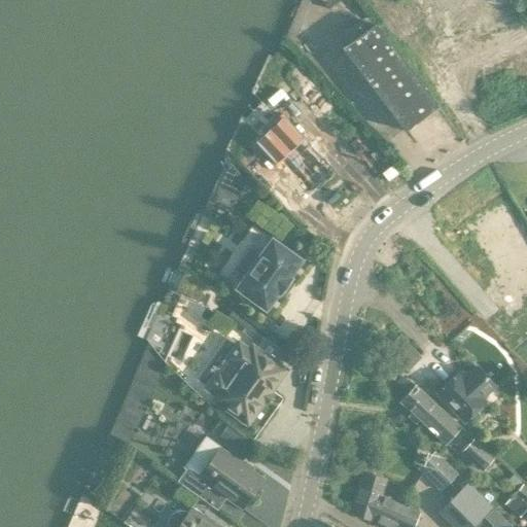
[(403,131),(436,106),(375,24),(342,48),(403,131)]
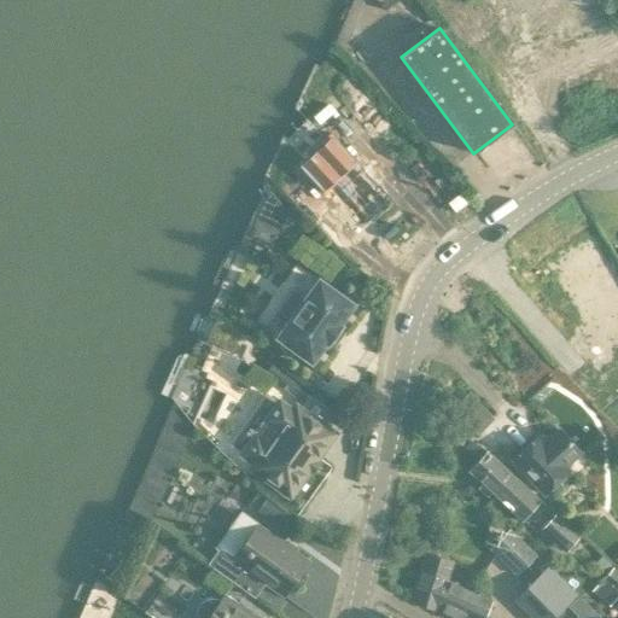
[(324,194),(357,163),(330,133),(296,164),(324,194)]
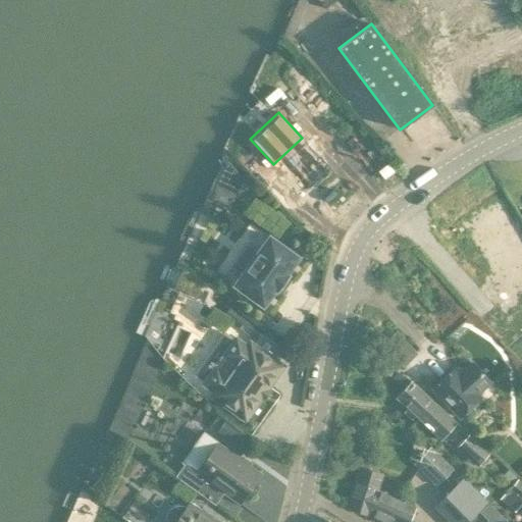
[(222,170),(205,208),(226,218),(244,179),(222,170)]
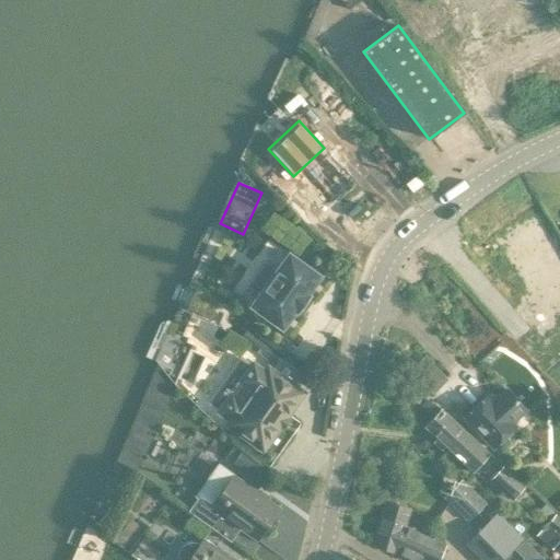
[(307,293),(321,276),(288,252),(276,269),(265,261),(251,281),(261,289),(249,306),(281,329),(294,312),(295,312),(308,294),(307,293)]
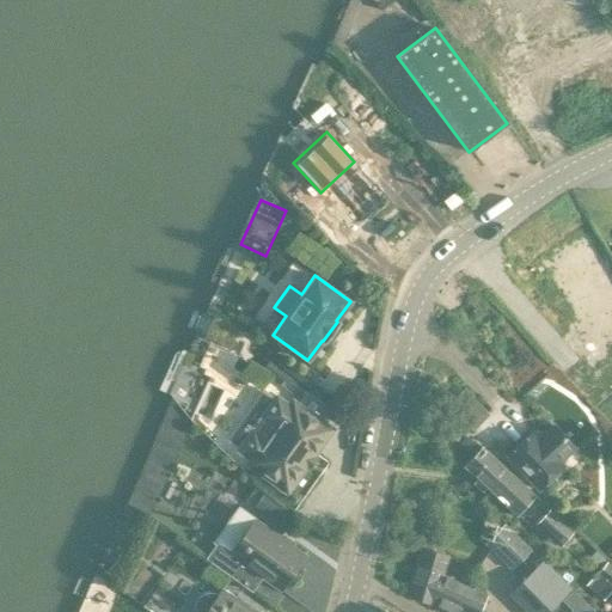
[(215,313),(204,338),(232,352),(244,325),(215,313)]
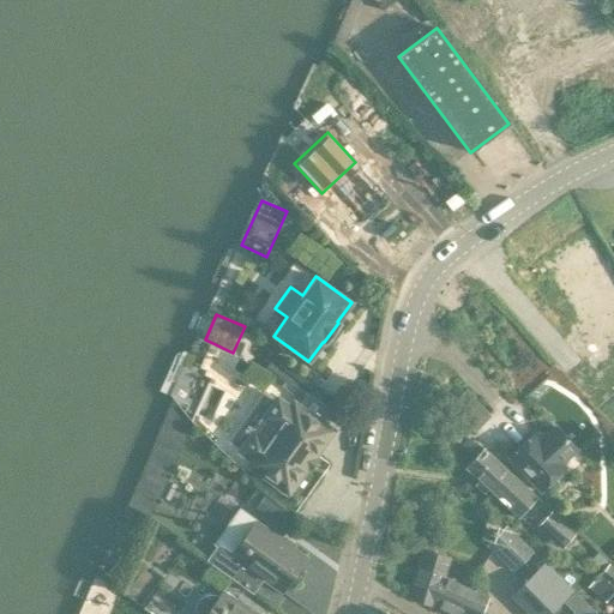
[(265,369),(300,396),(307,386),(272,360),(265,369)]
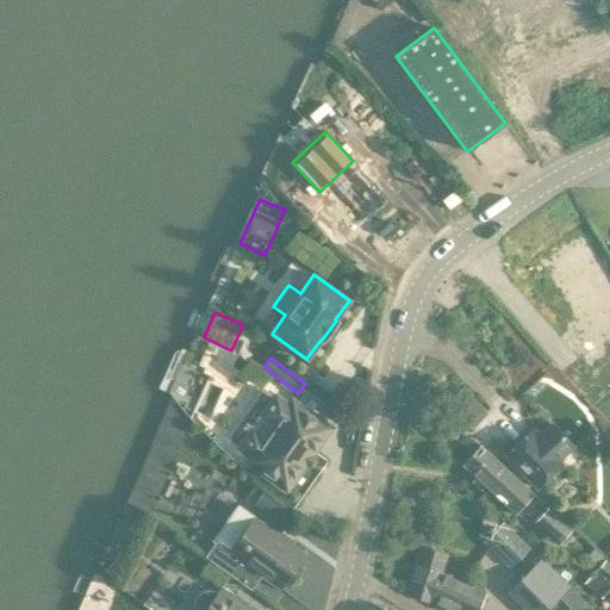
[(454,412),(471,397),(462,387),(446,404),(454,412)]
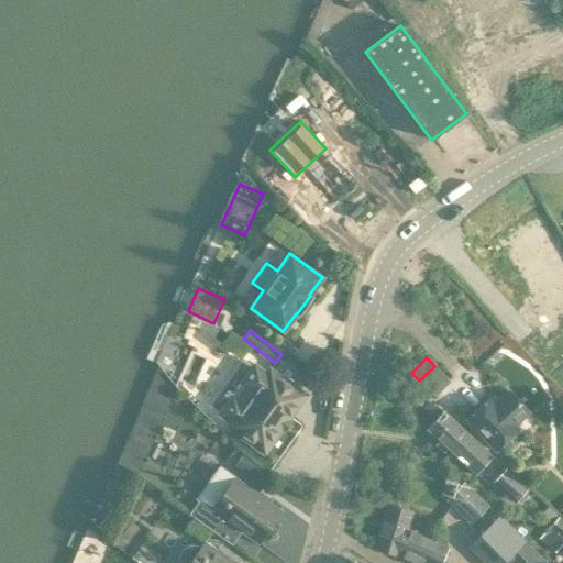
[(241,359),(208,405),(222,415),(233,423),(231,427),(263,450),(301,396),(294,390),(304,377),(282,362),(272,375),(269,373),(267,376),(255,368),(241,359)]
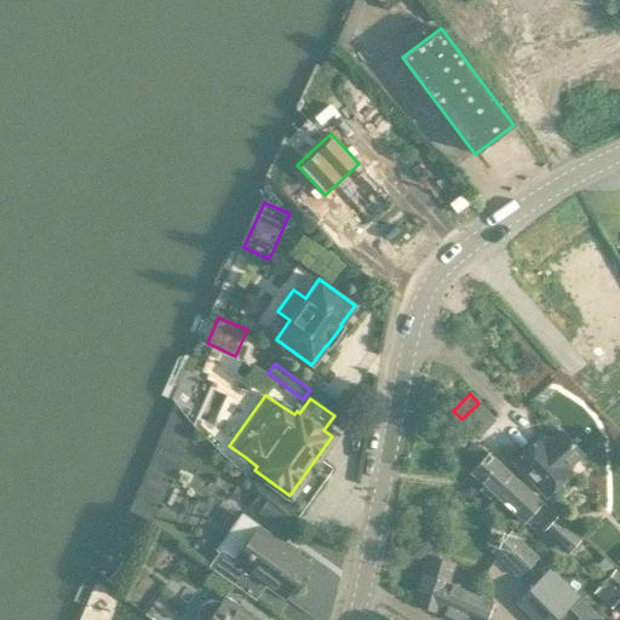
[(567,469),(581,454),(560,431),(545,445),(539,438),(514,463),(545,497),(570,472),(567,469)]
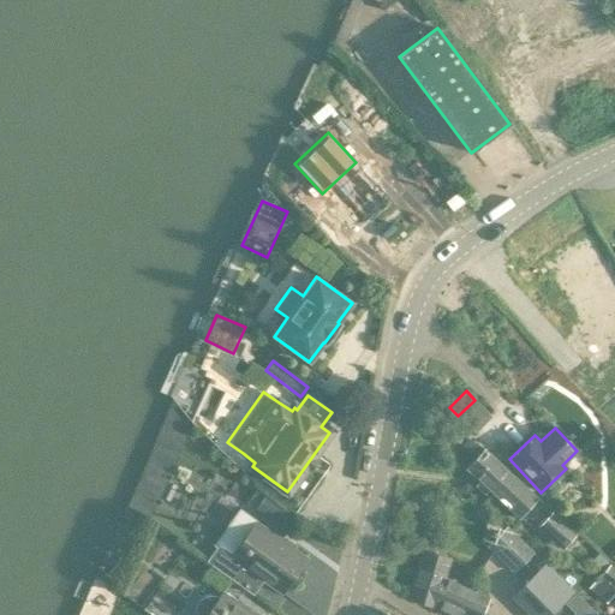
[(509,472),(483,447),(464,437),(459,446),(477,455),(464,470),(490,494),(509,472)]
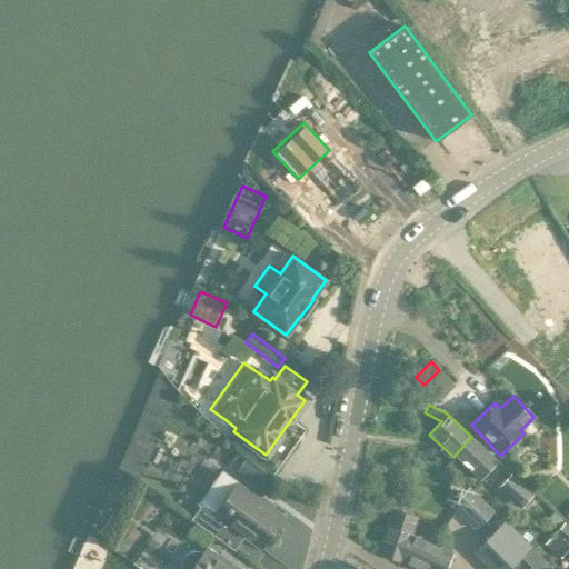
[(478,480),(496,460),(471,437),(453,457),(478,480)]
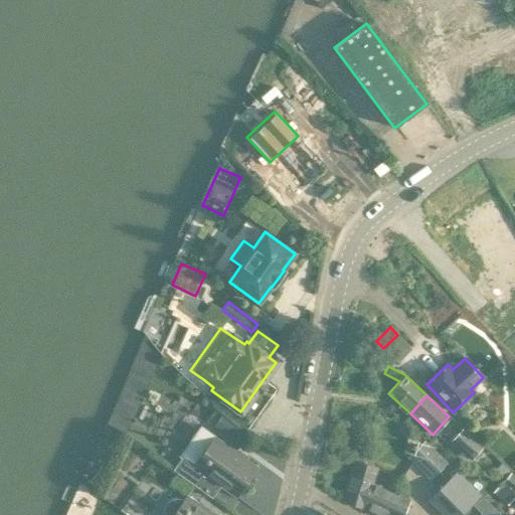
[(234,442),(241,432),(221,416),(214,426),(234,442)]
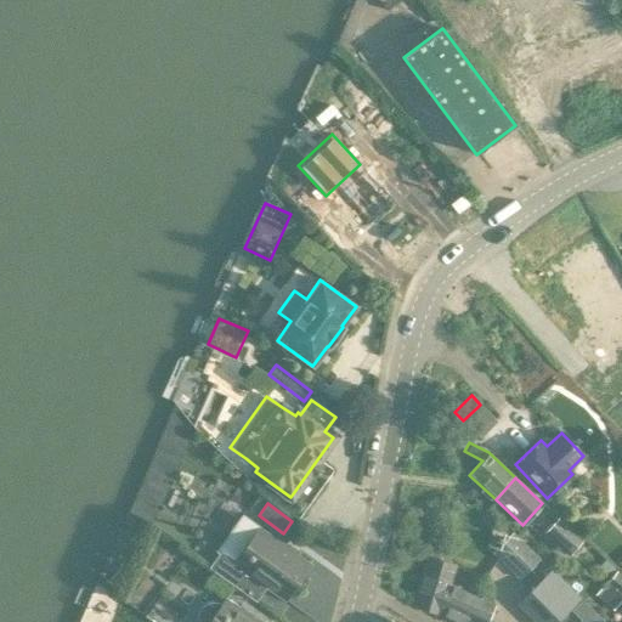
[(558,516),(550,524),(542,533),(566,555),(581,538),(558,516)]
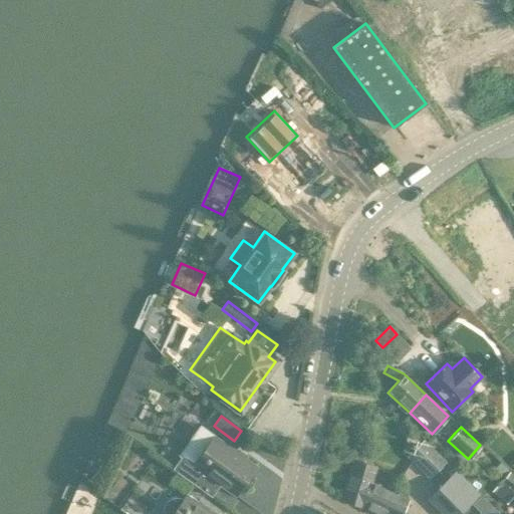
[(235,496),(256,467),(214,436),(194,465),(183,457),(174,469),(211,496),(219,485),(235,496)]
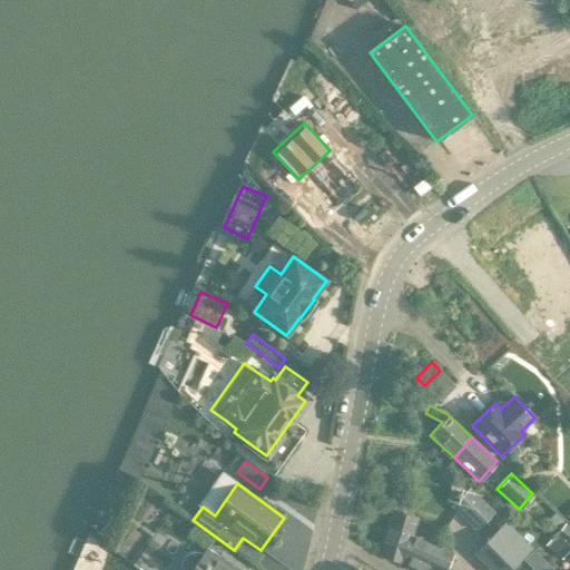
[(474,530),(492,513),(468,490),(451,507),(474,530)]
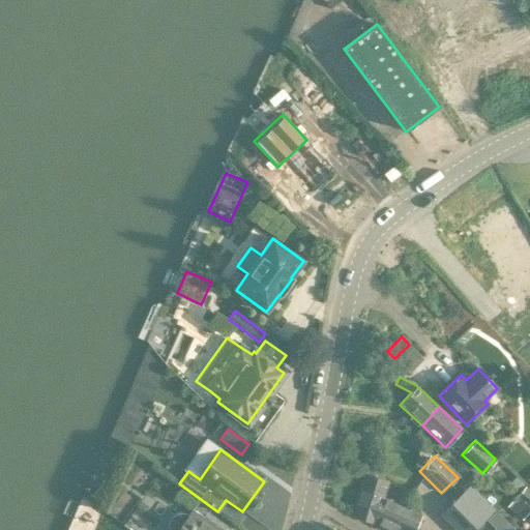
[(384,493),(387,481),(363,474),(351,516),(369,521),(375,502),(380,503),(383,493),(384,493)]
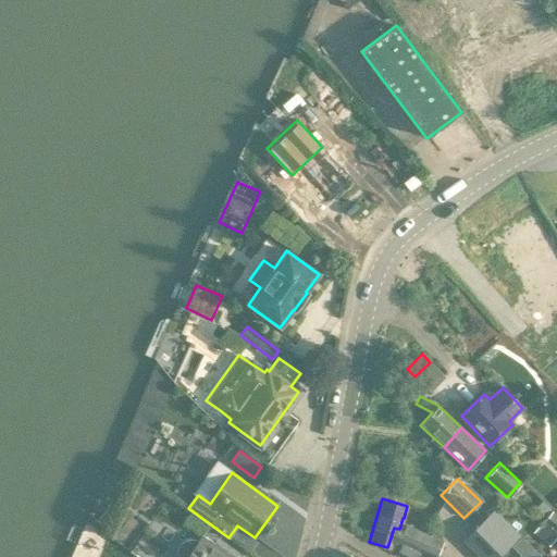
[(477,547),(502,520),(486,505),(461,532),(477,547)]
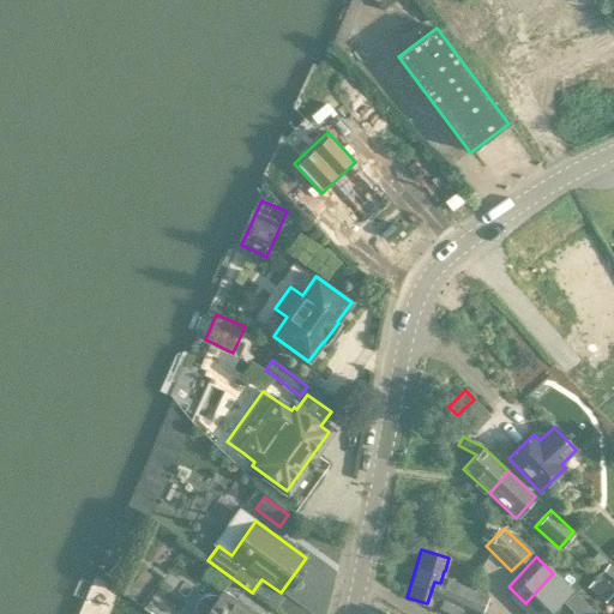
[(606,601),(613,590),(613,567),(608,563),(588,585),(606,601)]
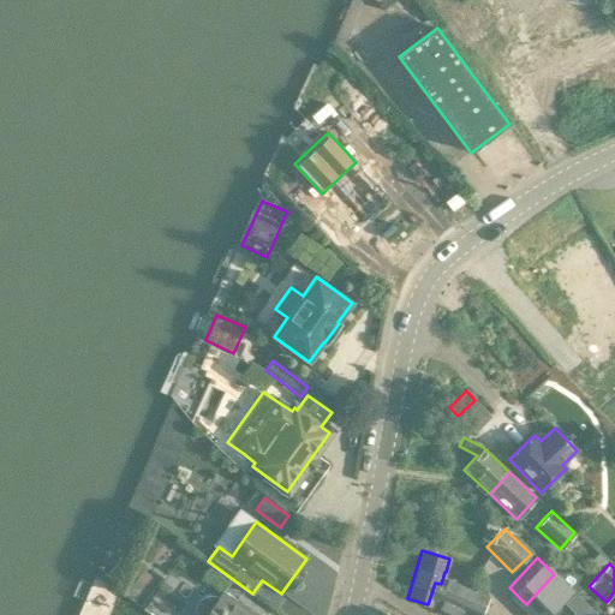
[(451,574),(446,572),(445,572),(441,584),(435,583),(428,604),(434,605),(453,614),(478,614),(487,597),(449,579),(451,574)]
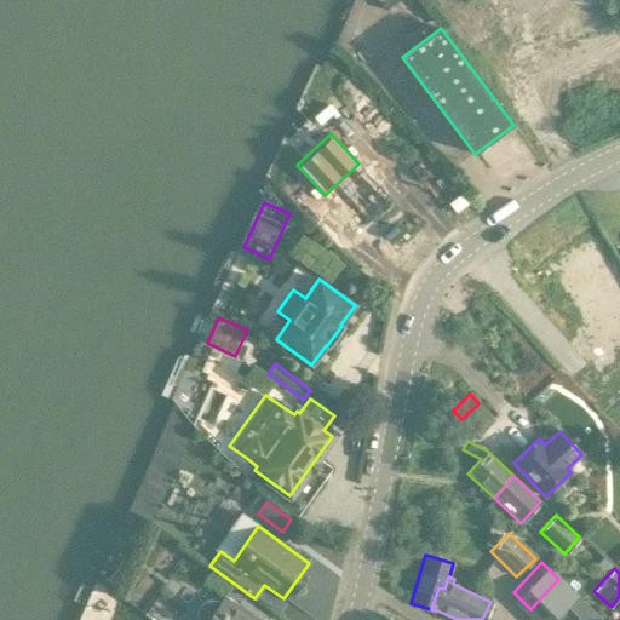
[(543,619),(554,619),(577,596),(558,579),(530,609),(543,619)]
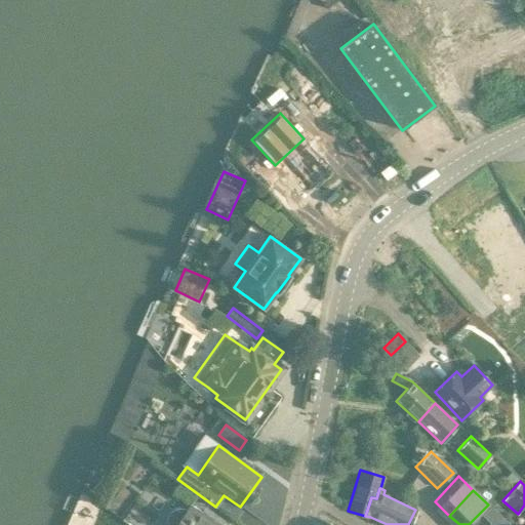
[(216,524),(190,506),(187,511),(184,509),(180,509),(177,509),(174,510),(171,511),(167,517),(166,520),(167,523),(167,524),(216,524)]
